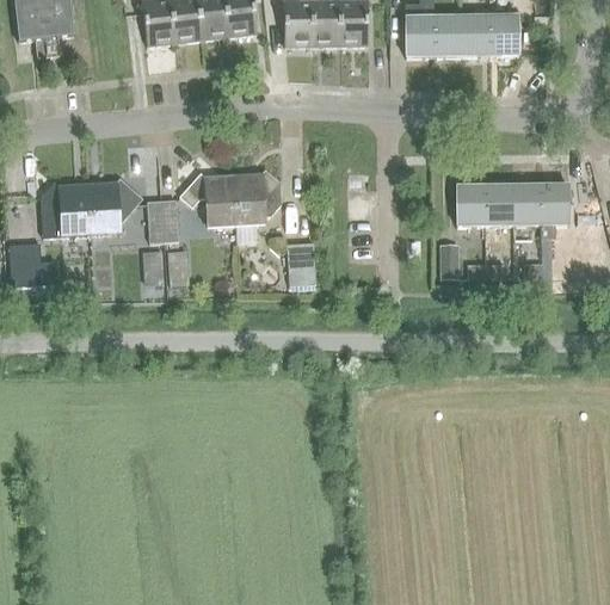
[(37,59),(49,57),(42,0),(14,0),(19,41),(35,39),(37,59)]
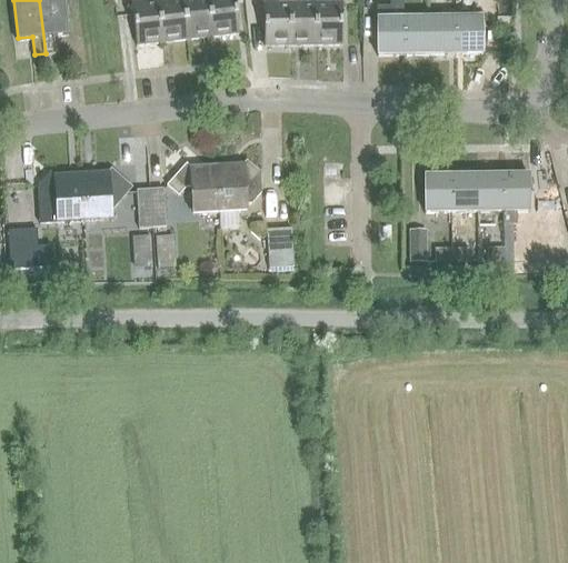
[(39,0),(46,53),(57,52),(55,34),(69,32),(66,0),(39,0)]
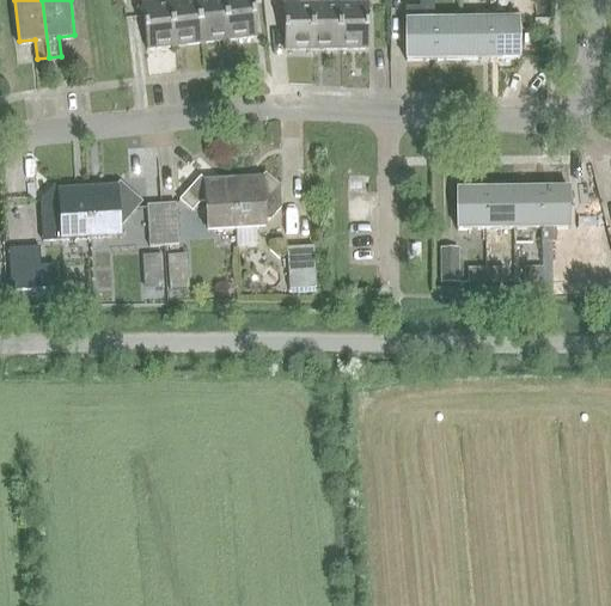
[(147,46),(175,43),(170,0),(142,0),(147,46)]
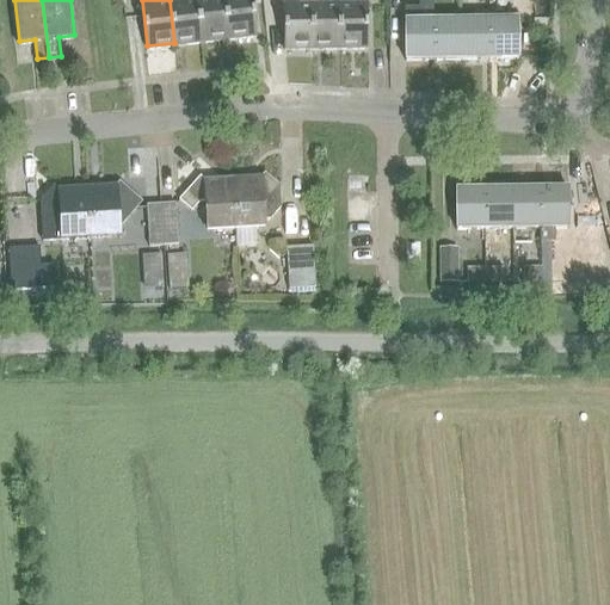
[(170,0),(174,43),(202,39),(198,0),(170,0)]
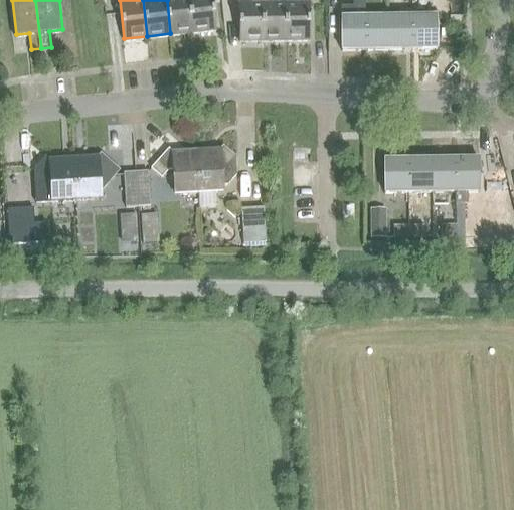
[(170,33),(193,30),(189,0),(167,0),(170,33)]
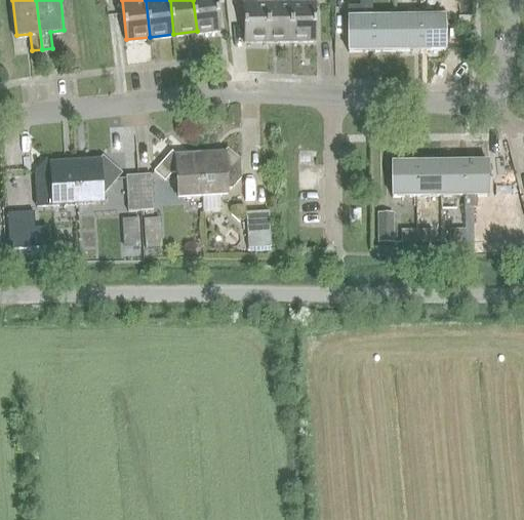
[(193,0),(197,31),(220,29),(217,0),(193,0)]
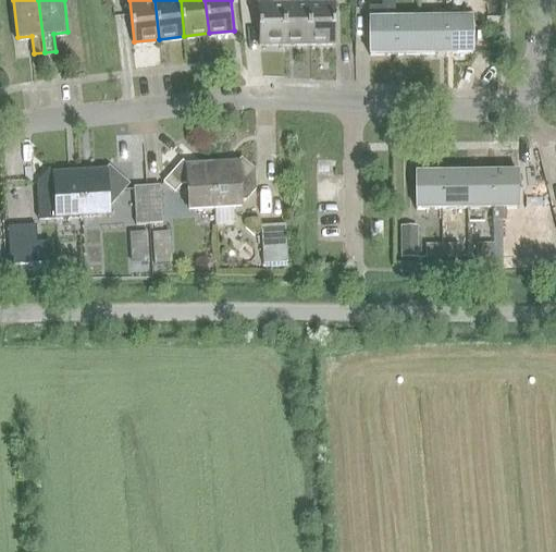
[(260,43),(285,41),(284,0),(273,0),(273,1),(259,1),(260,43)]
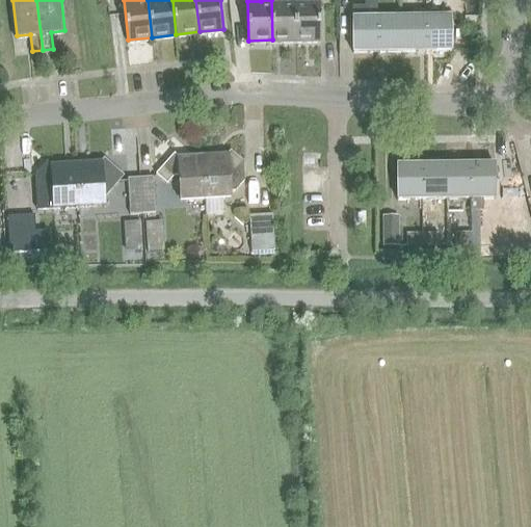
[(271,0),(272,40),(296,40),(295,0),(282,0),(271,0)]
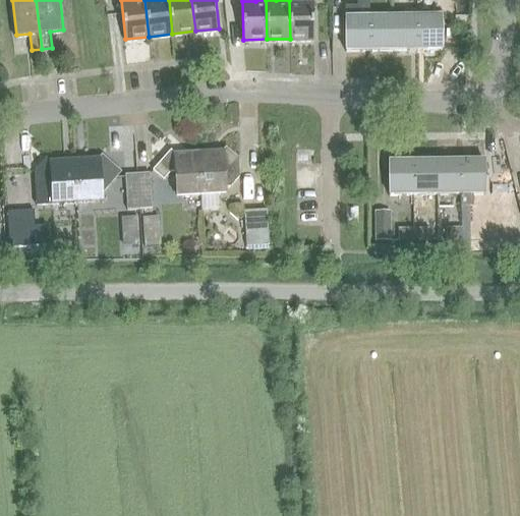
[(289,0),(290,39),(313,39),(312,0),(299,0),(289,0)]
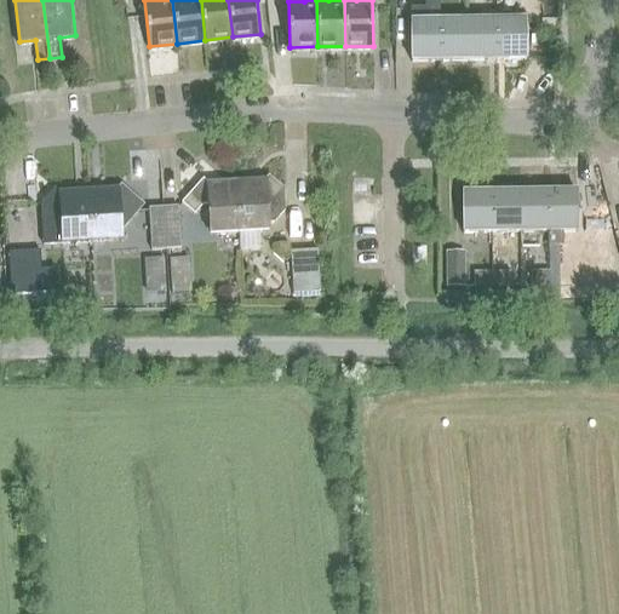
[(427,0),(427,4),(411,4),(412,57),(440,57),(440,17),(439,0),(427,0)]
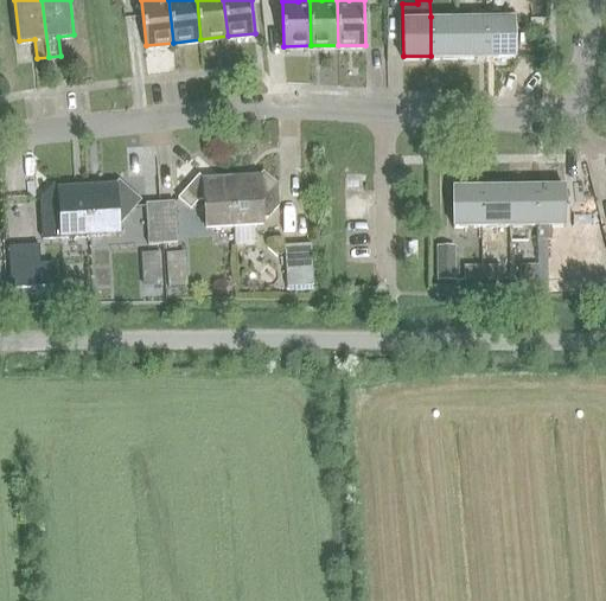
[(472,17),(459,17),(459,56),(486,55),(486,16),(486,6),(472,6),(472,17)]
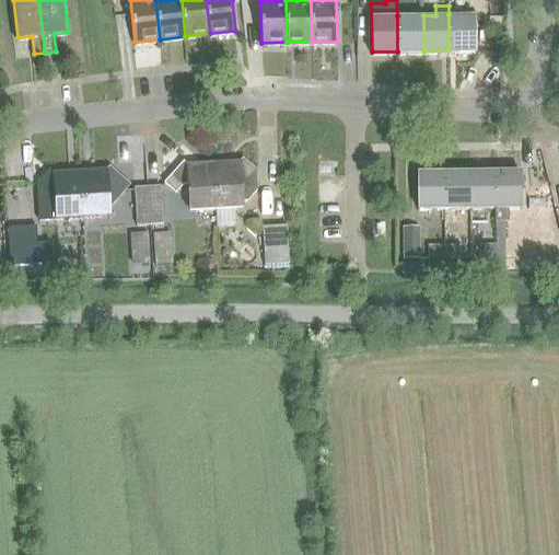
[(475,14),(449,14),(449,50),(475,50),(475,14)]
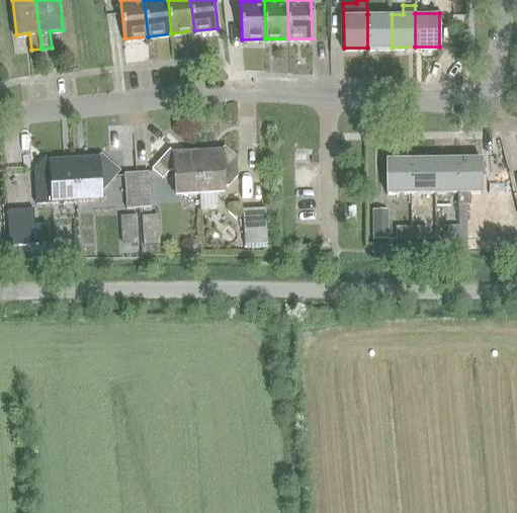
[(367,14),(367,48),(392,48),(392,14),(367,14)]
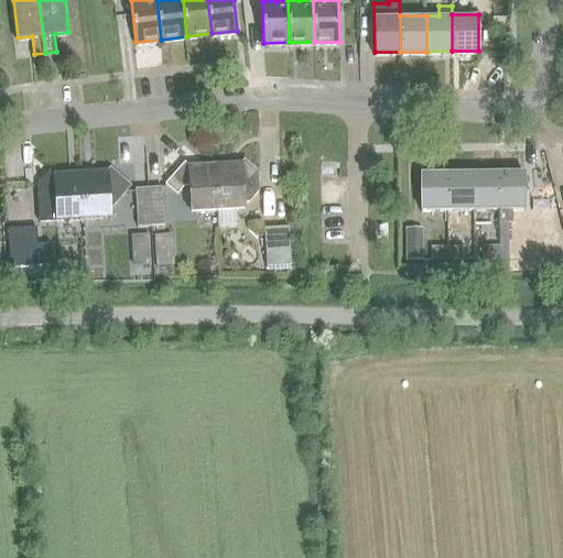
[(216,162),(218,208),(237,207),(245,199),(250,199),(259,188),(258,167),(245,156),(240,161),(216,162)]
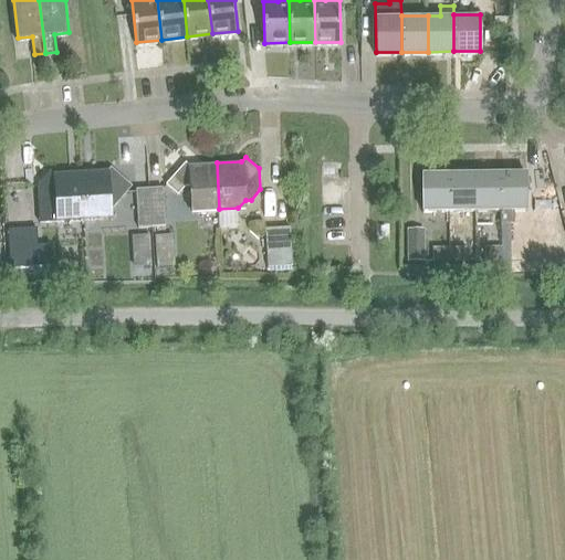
[(199,210),(219,209),(217,162),(190,165),(186,160),(167,181),(177,191),(185,183),(190,183),(192,203),(199,210)]
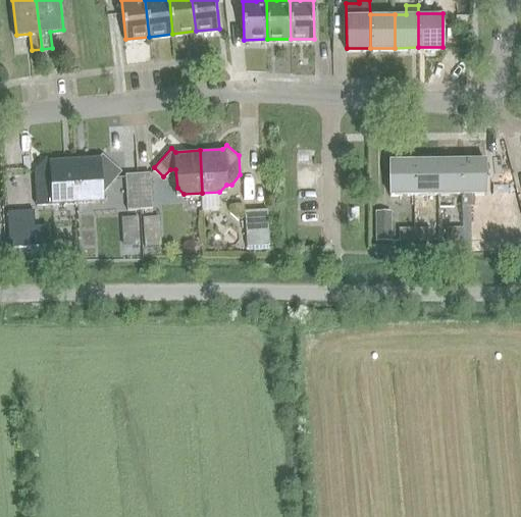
[(99,156),(75,157),(77,200),(96,199),(102,193),(101,188),(106,188),(106,187),(118,172),(112,166),(115,163),(102,152),(99,156)]
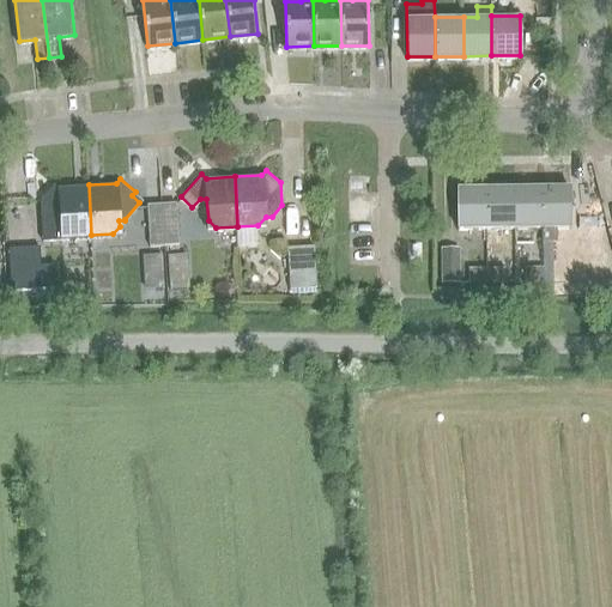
[(91,235),(89,184),(60,187),(55,182),(43,196),(54,207),(49,213),(42,220),(43,238),(91,235)]
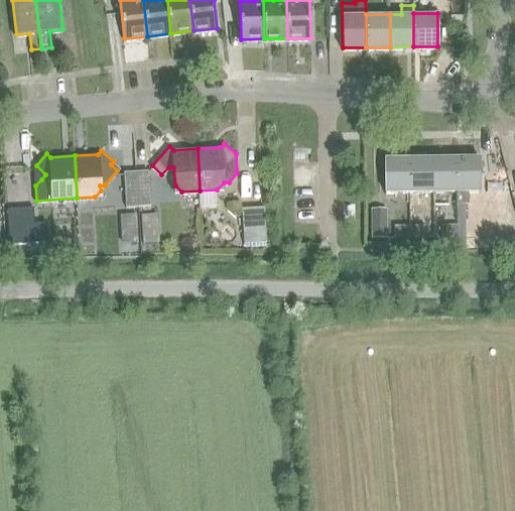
[(457,189),(457,156),(432,157),(433,190),(457,189)]
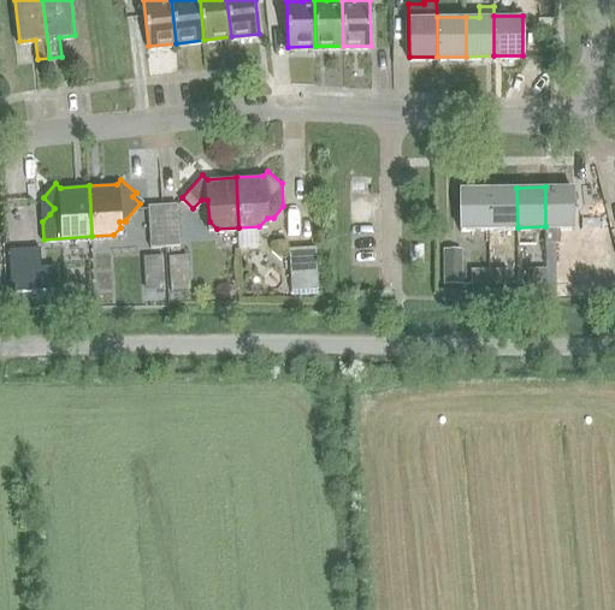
[(574,187),(545,187),(545,226),(545,240),(560,240),(560,226),(574,226),(574,187)]
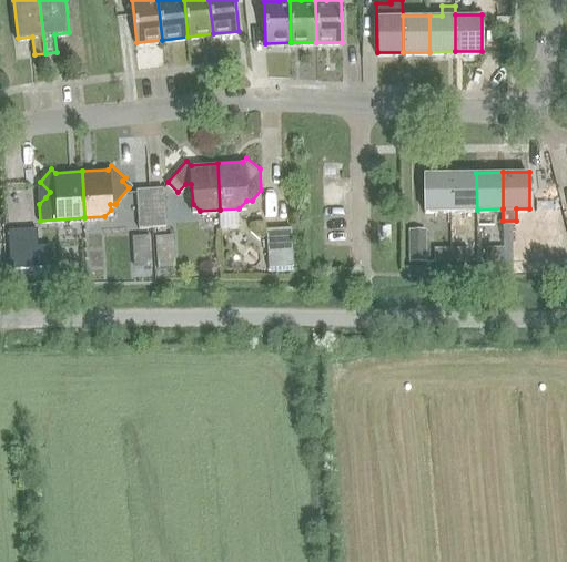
[(452,210),(451,173),(424,173),(425,210),(452,210)]
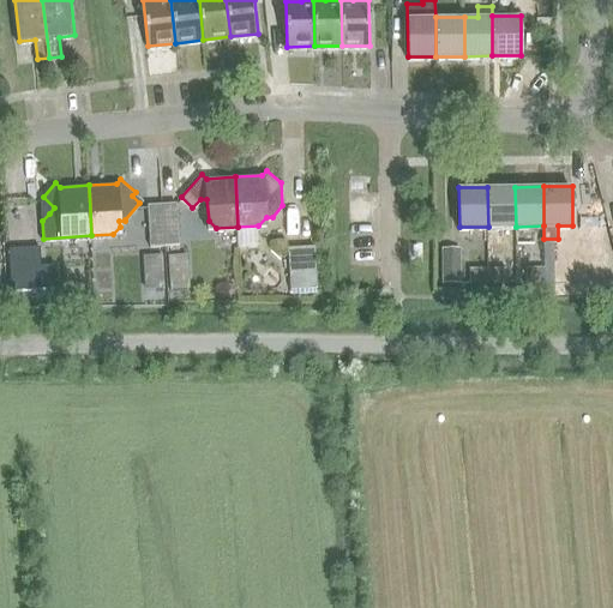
[(515,187),(487,187),(488,227),(516,227),(515,187)]
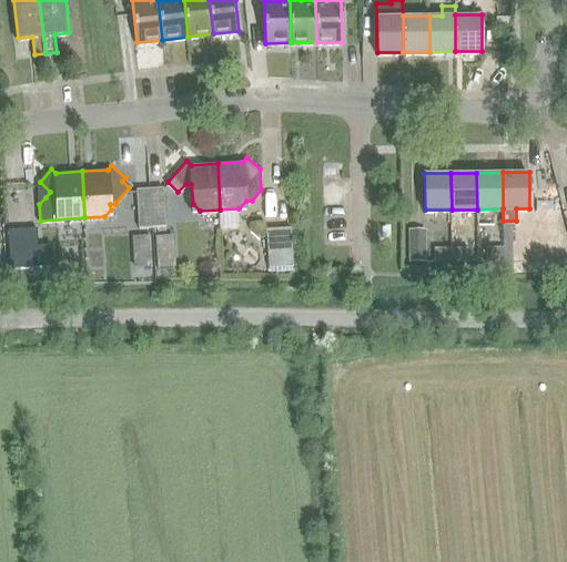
[(163,185),(150,186),(153,225),(166,224),(163,185)]
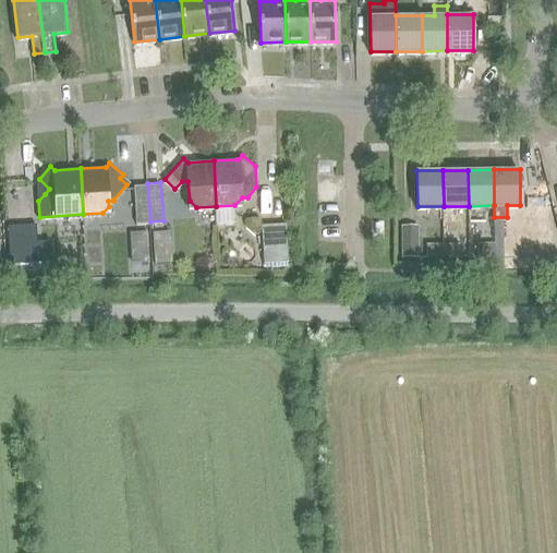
[(150,221),(147,183),(134,184),(137,221),(150,221)]
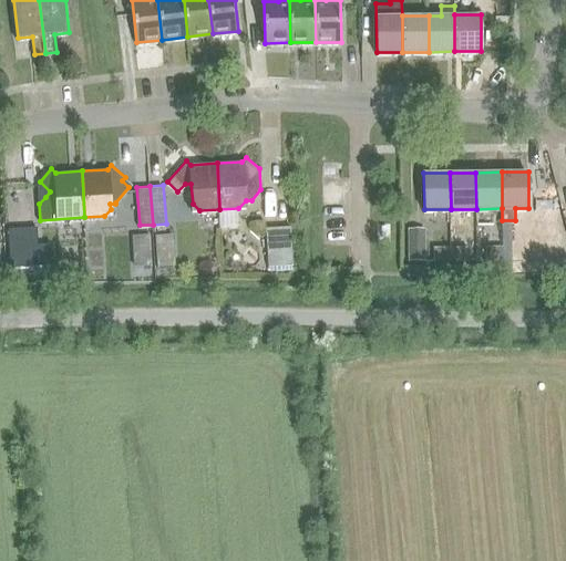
[(268,265),(269,265),(269,270),(294,269),(290,225),(266,227),(268,265)]
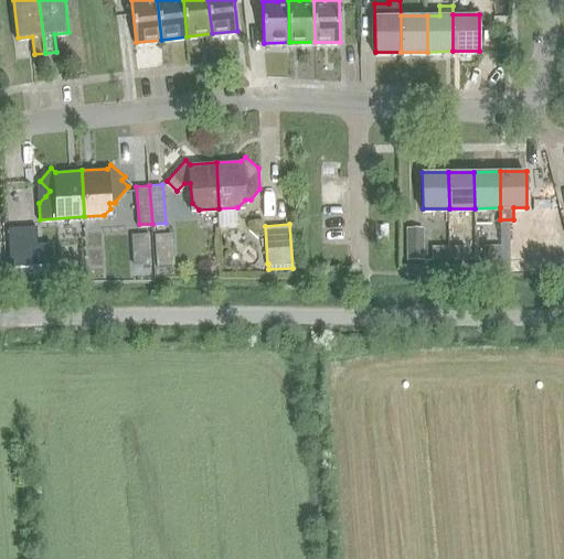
[(518,243),(500,243),(500,256),(552,256),(552,224),(518,224),(518,243)]
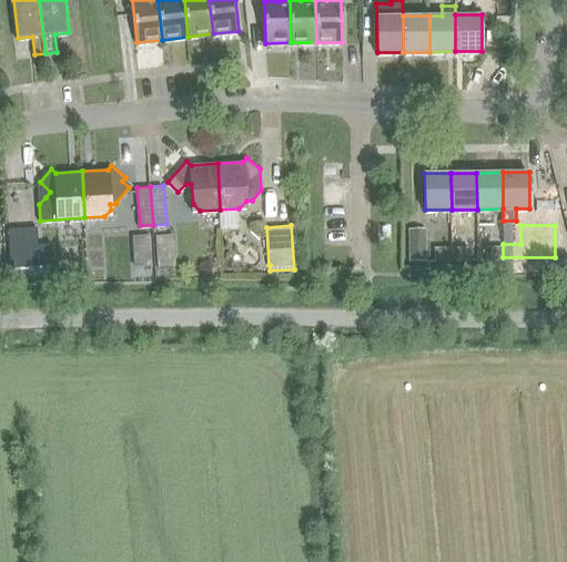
[(16,265),(27,265),(39,264),(38,226),(13,227),(16,265)]
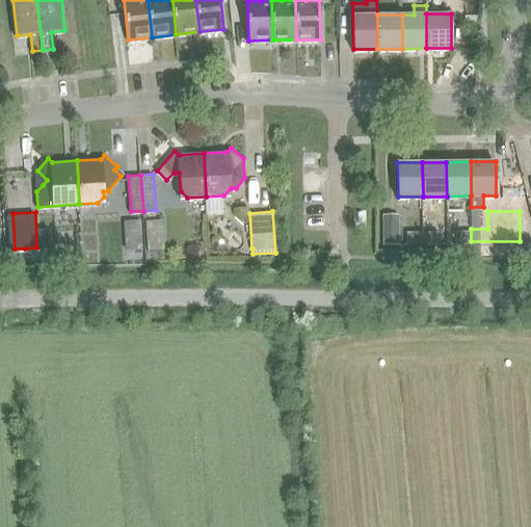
[(383,212),(383,242),(400,242),(400,212),(383,212)]
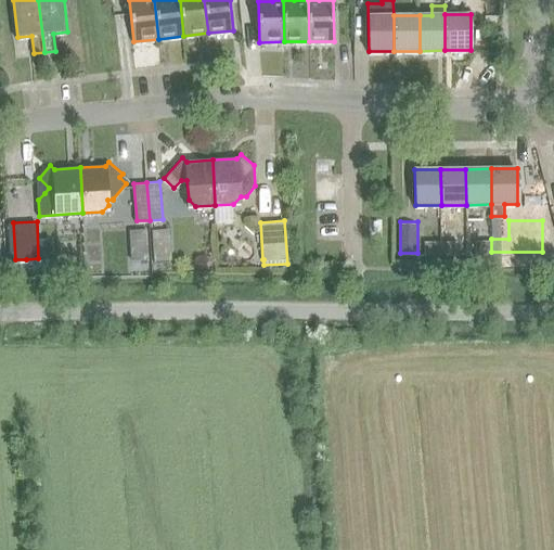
[(146,228),(130,229),(131,259),(149,258),(146,228)]
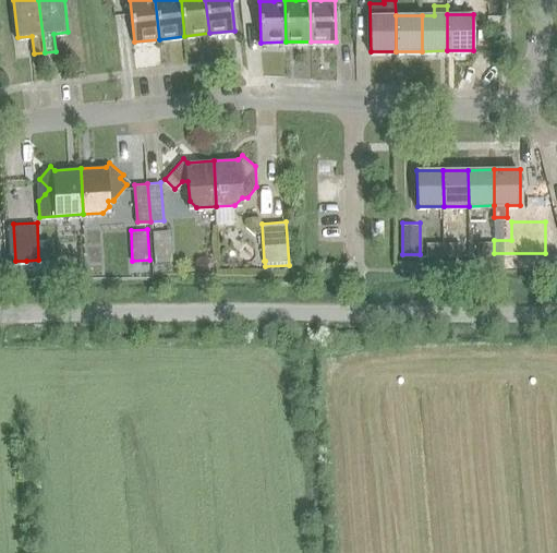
[(172,259),(170,229),(153,230),(155,260),(172,259)]
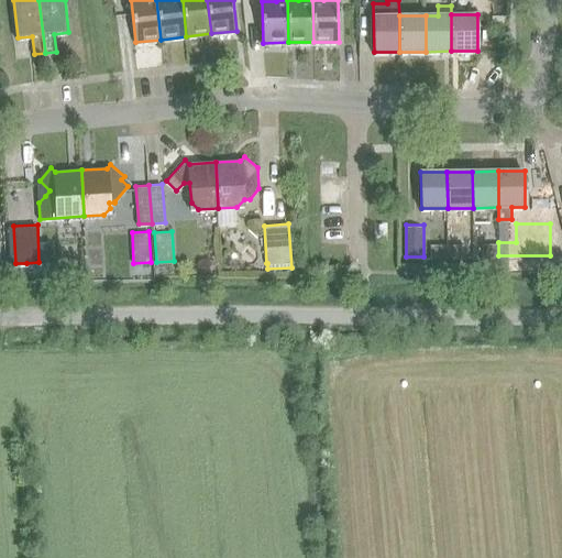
[(448,256),(448,242),(430,243),(430,256),(448,256)]
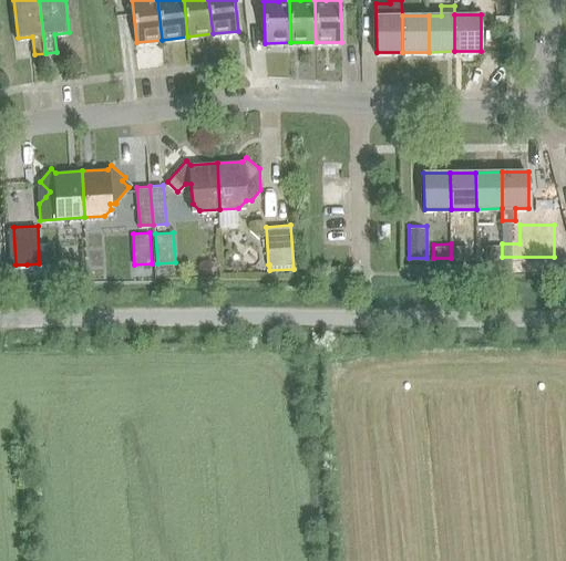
[(467,243),(451,243),(451,258),(467,257),(467,243)]
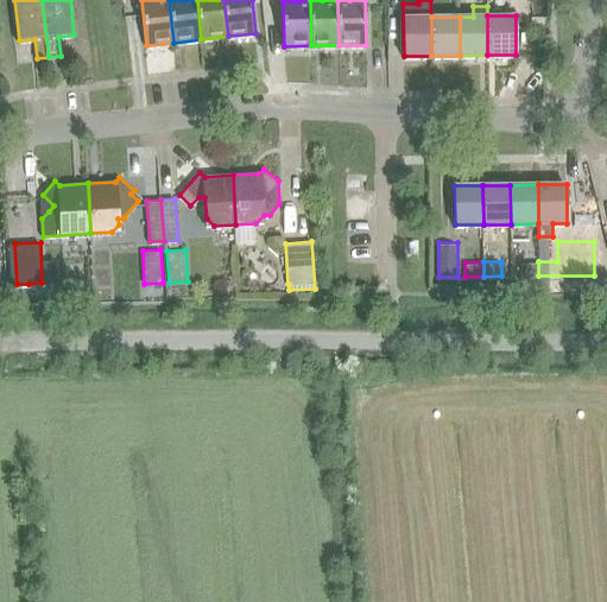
[(538,276),(538,261),(520,261),(520,277),(538,276)]
